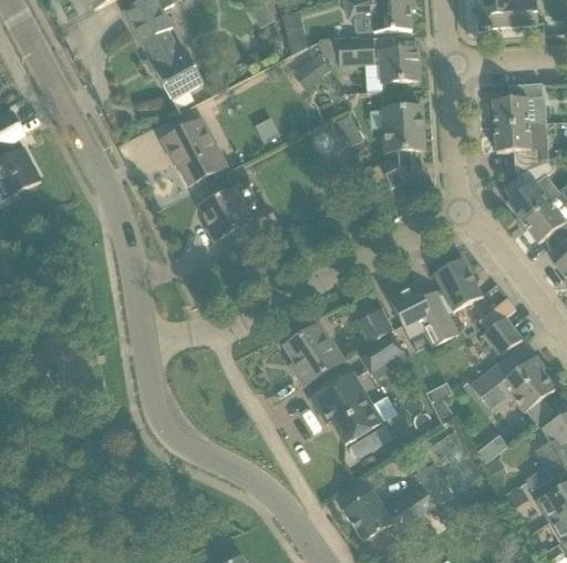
[(89,0),(94,9),(111,0),(89,0)]
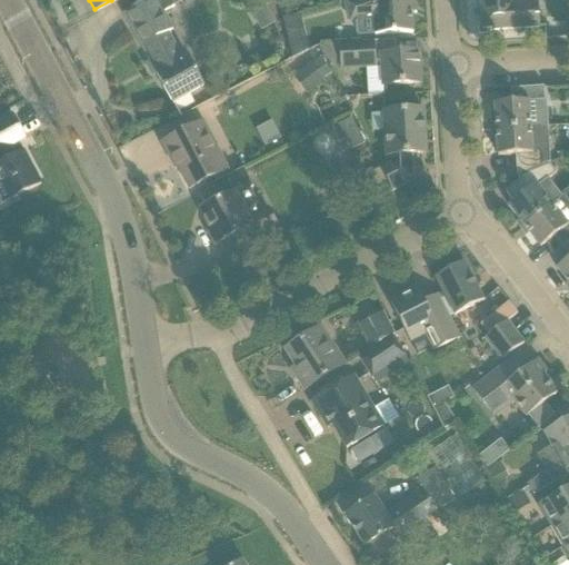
[(203,82),(187,53),(182,56),(168,30),(172,27),(163,9),(180,0),(142,0),(123,10),(157,70),(156,71),(172,100),(203,82)]
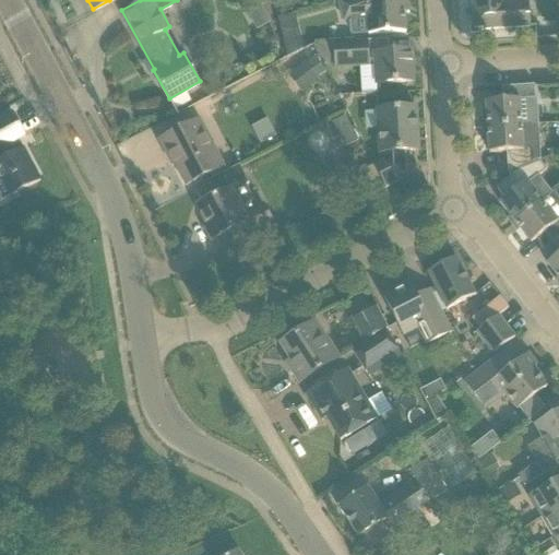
[(367,15),(368,32),(405,30),(404,10),(408,10),(407,0),(339,0),(343,16),(367,15)]
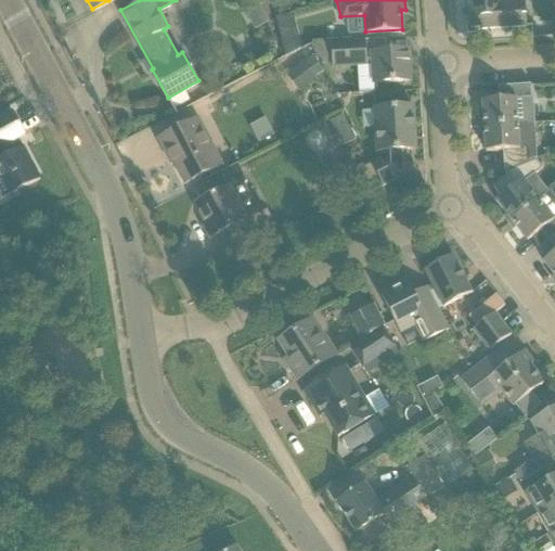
[(467,0),(469,25),(480,24),(480,26),(526,24),(524,0),(467,0)]
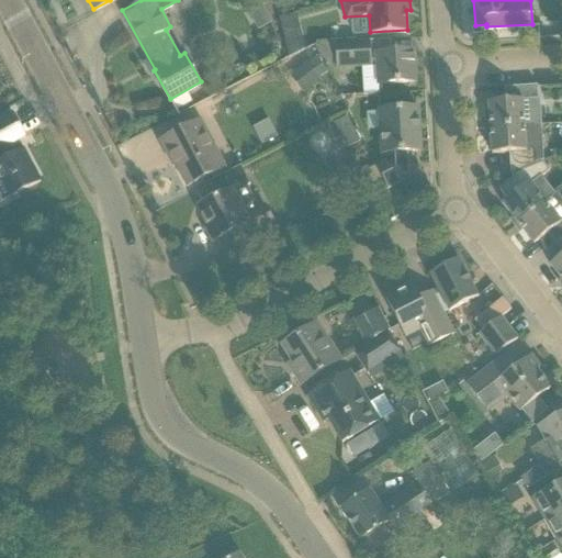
[(335,40),(336,58),(369,56),(368,38),(335,40)]
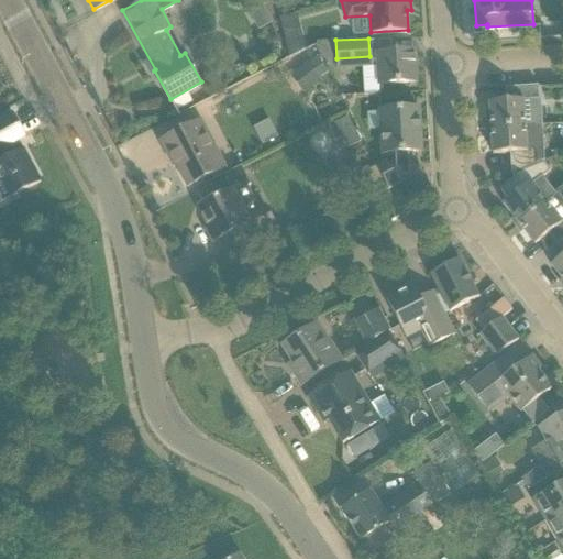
[(377,63),(362,64),(364,90),(378,89),(378,81),(416,79),(414,48),(376,51),(377,63)]
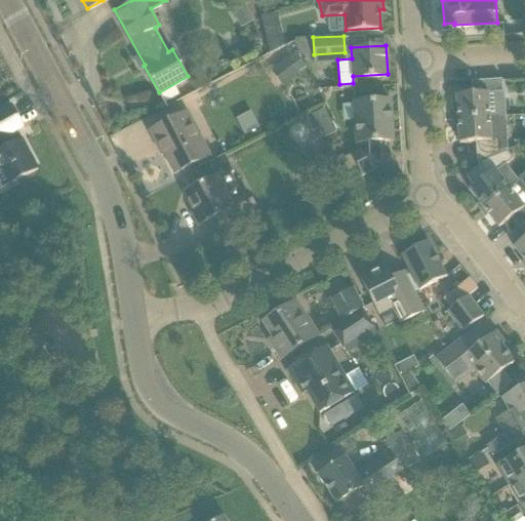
[(453,109),(454,117),(506,114),(503,89),(502,89),(501,77),(471,79),(472,91),(455,92),(456,109),(453,109)]
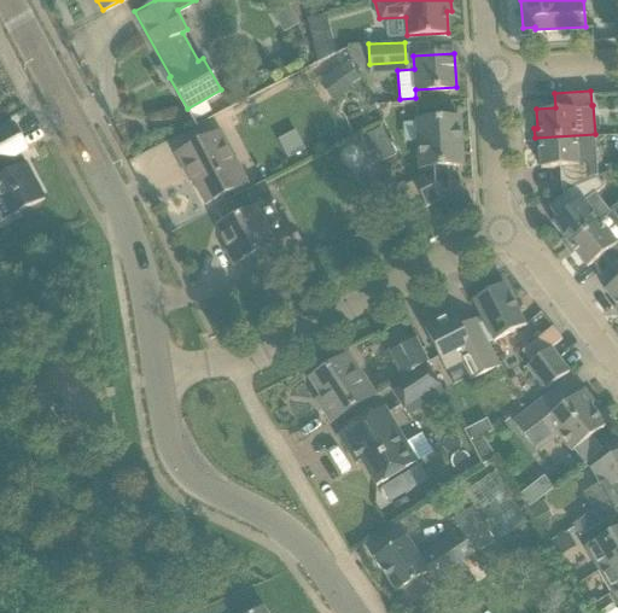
[(419,176),(413,180),(425,204),(448,192),(447,164),(458,163),(456,146),(460,146),(459,116),(415,118),(419,176)]
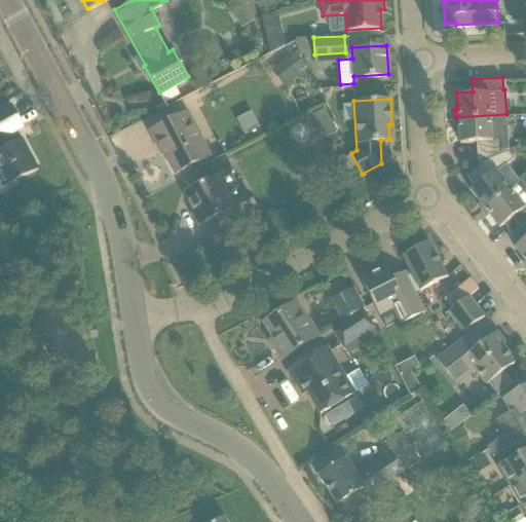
[(0,186),(38,166),(22,136),(19,138),(14,129),(23,125),(11,103),(0,108),(0,186)]
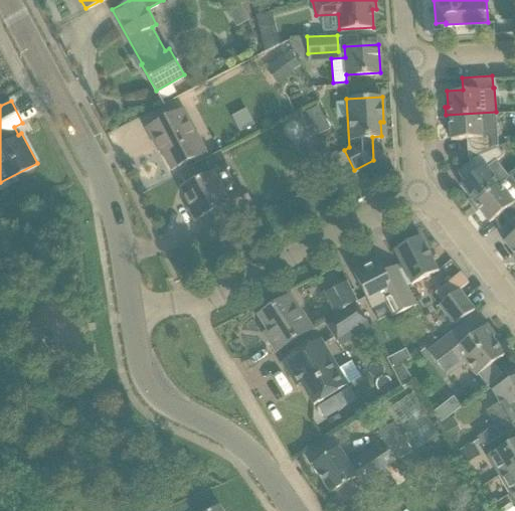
[(195,137),(197,136),(183,108),(149,126),(146,127),(158,150),(161,149),(171,168),(202,152),(195,137)]
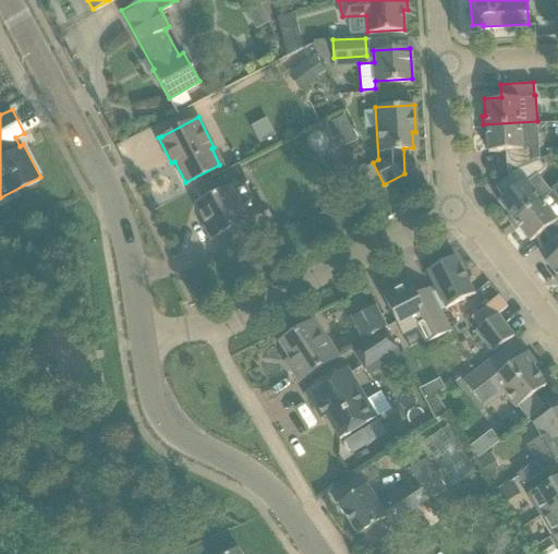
[(505,148),(506,169),(537,157),(536,156),(540,154),(537,121),(483,124),(483,132),(486,132),(487,149),(505,148)]
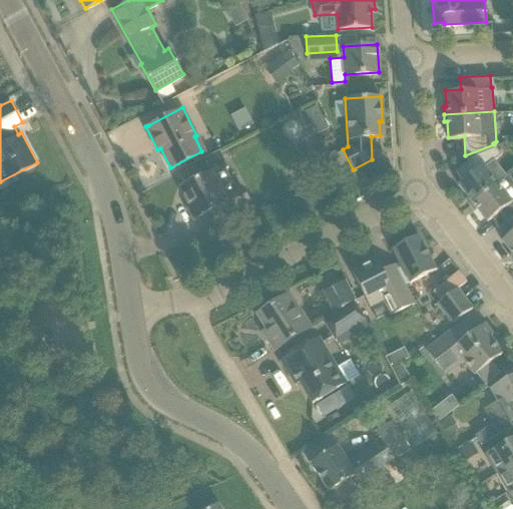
[(120,121),(109,129),(117,140),(128,132),(120,121)]
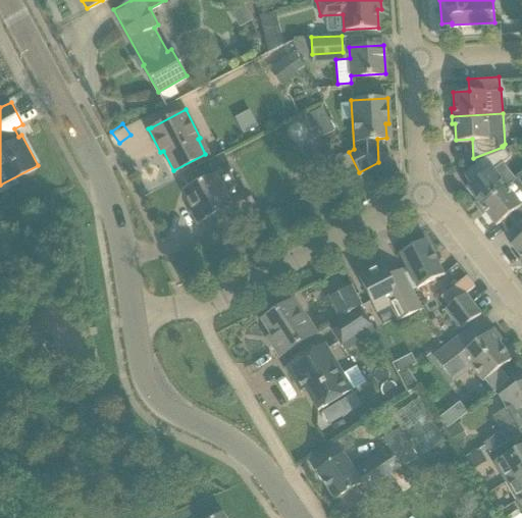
[(476,161),(463,172),(470,182),(466,186),(476,199),(473,201),(477,207),(507,185),(493,167),(502,160),(509,154),(503,147),(473,158),(476,161)]
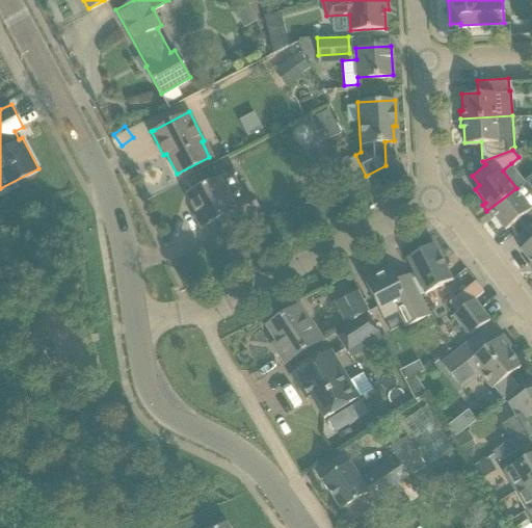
[(235,200),(230,190),(240,185),(234,173),(236,172),(227,153),(197,168),(205,183),(186,193),(200,219),(197,220),(200,226),(214,218),(221,232),(245,218),(244,216),(259,209),(250,192),(235,200)]
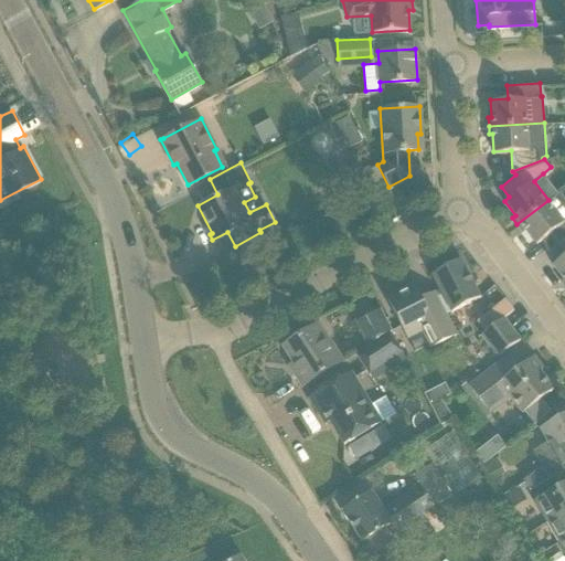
[(369,166),(349,176),(355,189),(376,179),(375,178),(369,166)]
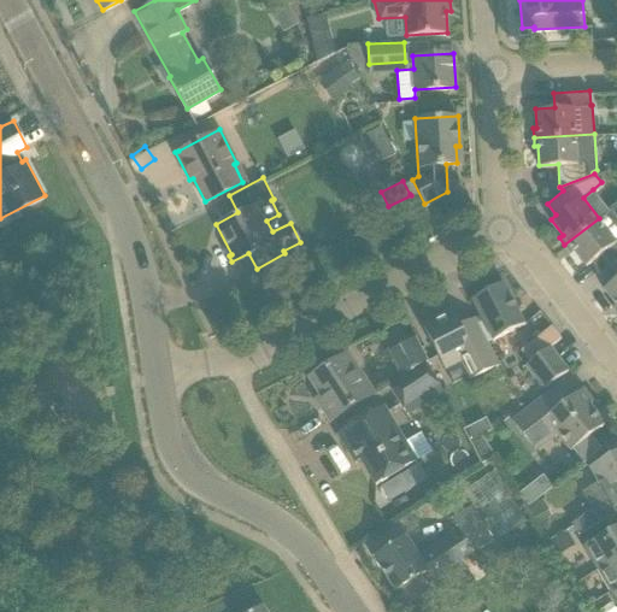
[(616,216),(611,209),(599,218),(564,245),(570,251),(574,249),(586,264),(607,247),(616,259),(616,257),(616,216)]
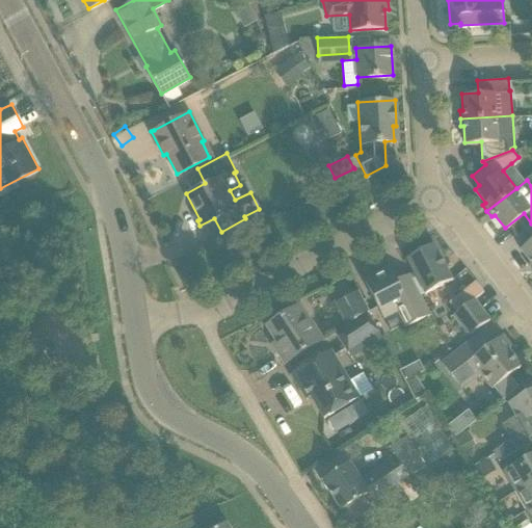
[(531,238),(520,247),(530,261),(528,263),(531,268),(531,221),(531,223),(525,228),(531,236),(531,238)]
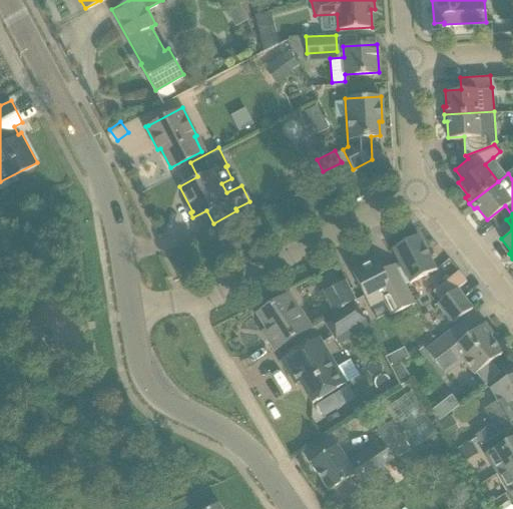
[(392,246),(401,265),(409,282),(435,268),(418,233),(392,246)]
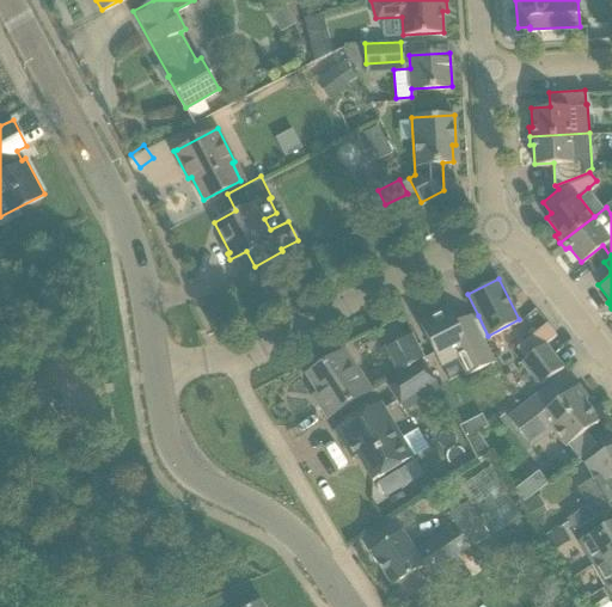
[(447,305),(418,320),(429,341),(440,363),(447,378),(464,369),(466,374),(495,360),(484,339),(483,339),(469,347),(456,320),(447,305)]
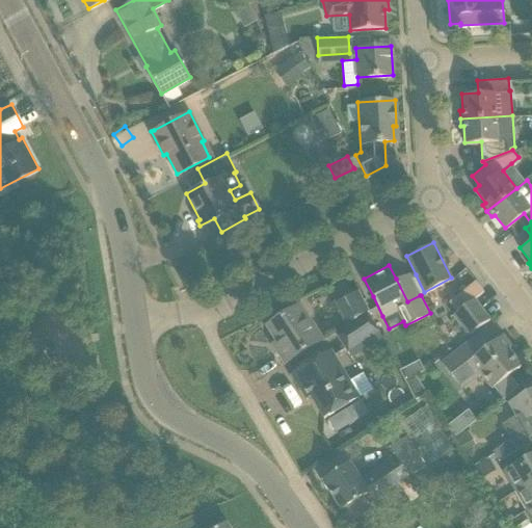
[(489,318),(473,297),(483,290),(475,280),(462,289),(471,299),(452,314),(468,334),(489,318)]
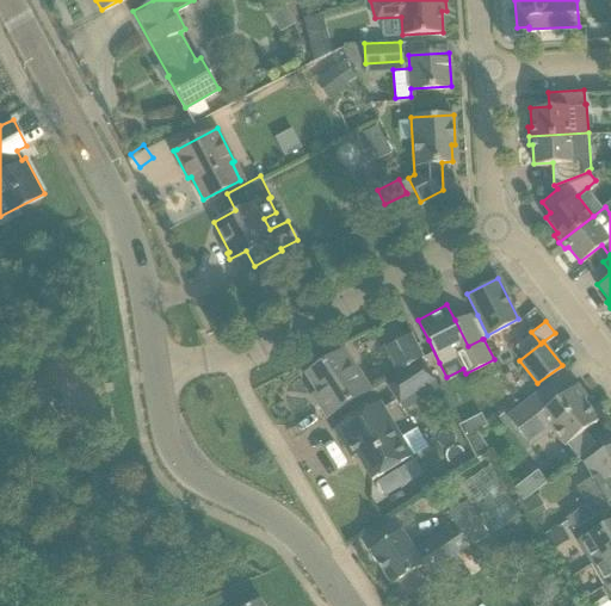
[(407,364),(384,379),(403,407),(438,384),(420,356),(423,354),(412,334),(403,338),(396,341),(407,364)]
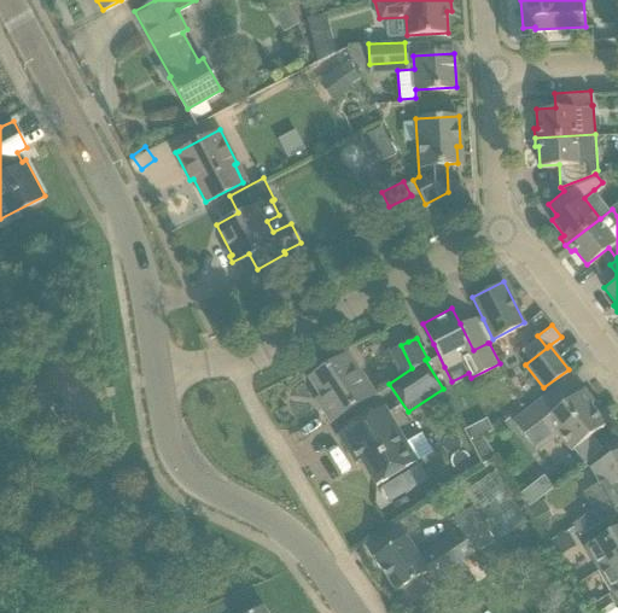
[(320,404),(331,420),(374,392),(348,351),(309,377),(325,402),(320,404)]
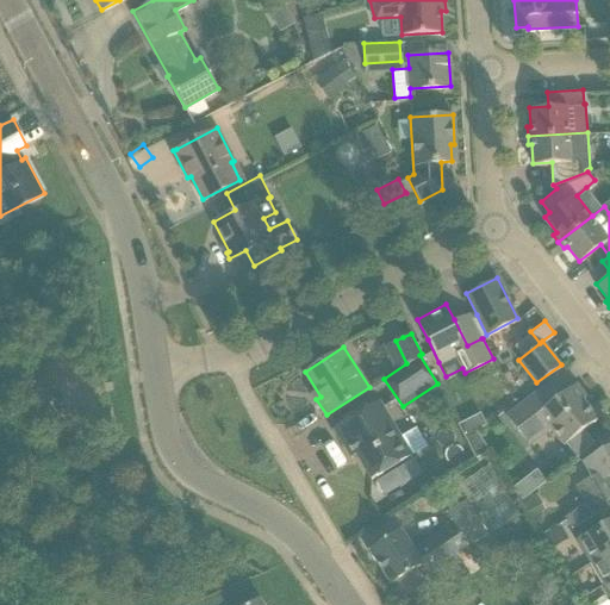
[(547,430),(552,426),(565,443),(574,455),(592,441),(583,428),(596,418),(577,393),(580,390),(574,382),(547,404),(535,390),(505,413),(518,430),(535,416),(547,430)]
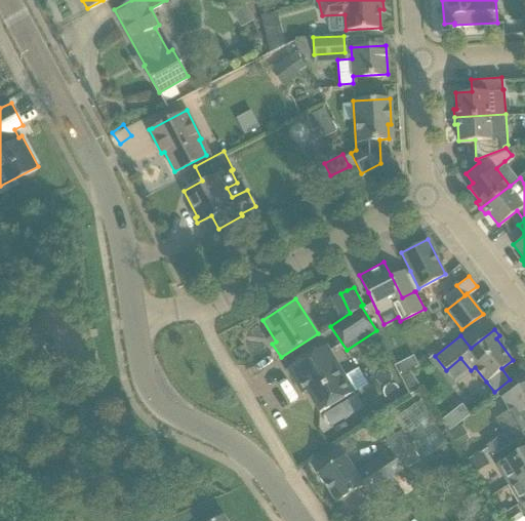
[(347,394),(347,393),(366,382),(357,365),(337,377),(328,363),(334,360),(325,344),(286,367),(297,386),(303,383),(319,410),(347,394)]
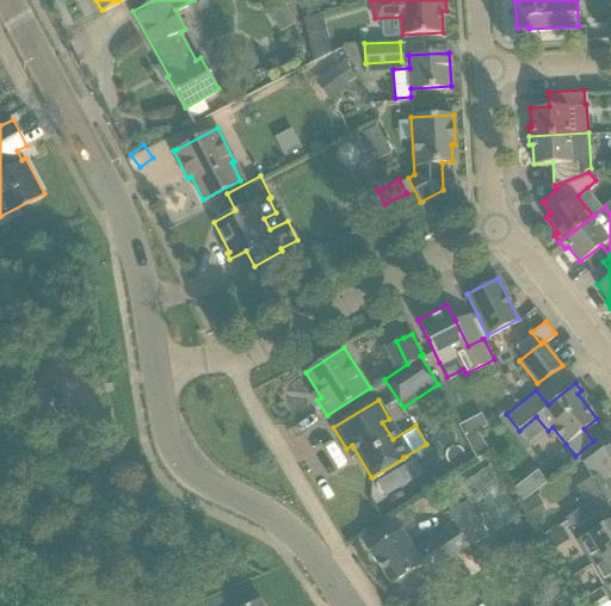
[(488,447),(476,430),(486,422),(480,410),(458,422),(475,456),(488,447)]
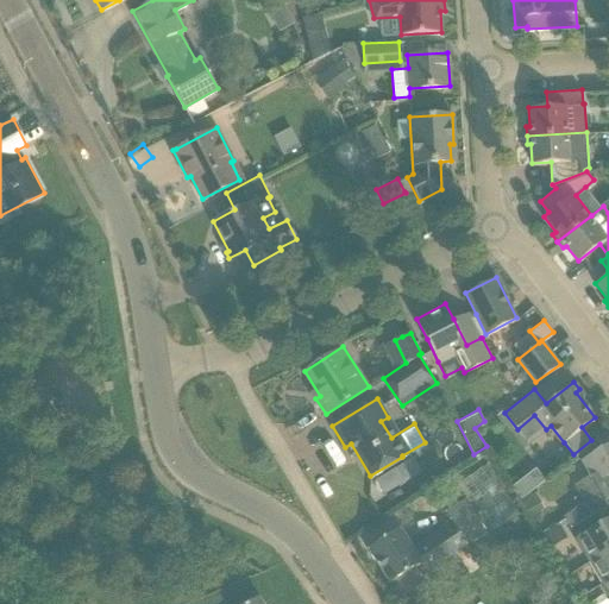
[(608,442),(596,451),(582,459),(590,474),(575,484),(591,514),(608,503),(608,442)]
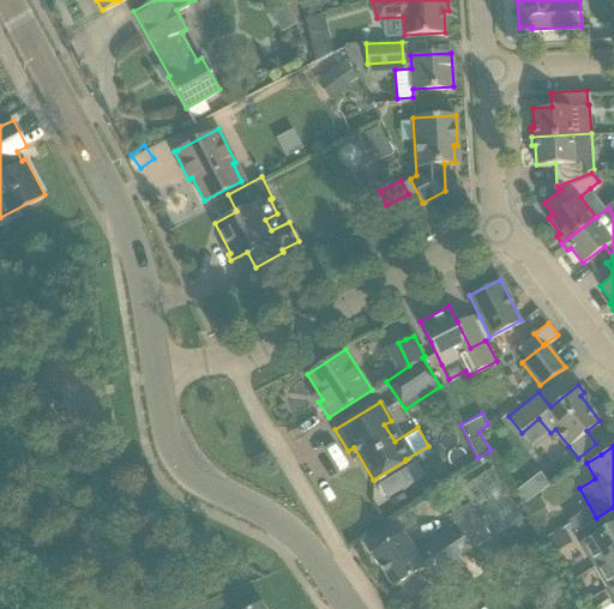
[(540,470),(523,483),(533,495),(549,482),(540,470)]
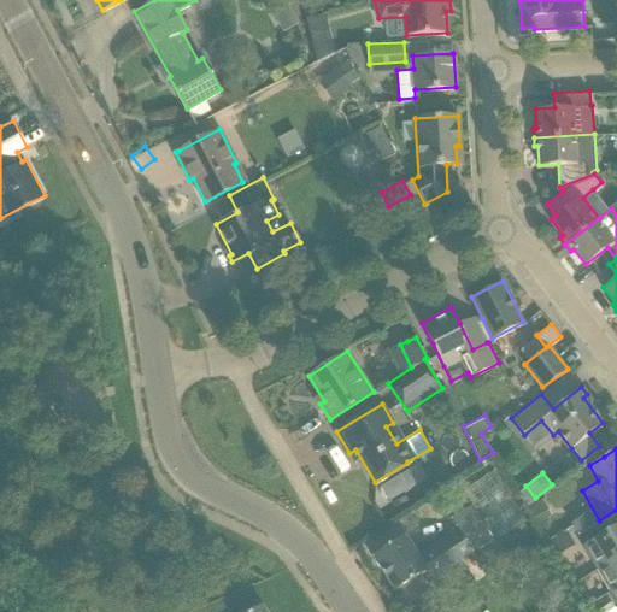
[(393,541),(372,554),(394,589),(427,569),(432,577),(452,564),(491,539),(477,518),(469,505),(450,517),(457,528),(417,553),(404,534),(393,541)]
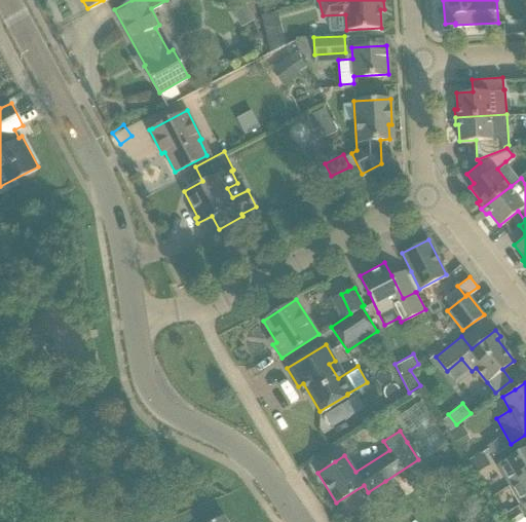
[(525,447),(497,463),(509,483),(525,472),(525,447)]
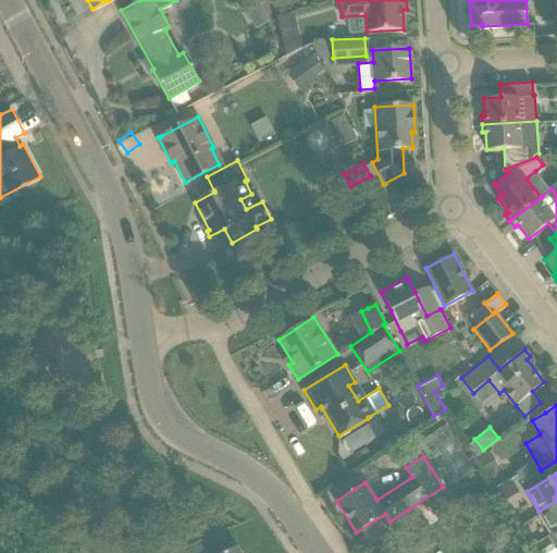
[(511,479),(499,487),(505,498),(518,490),(511,479)]
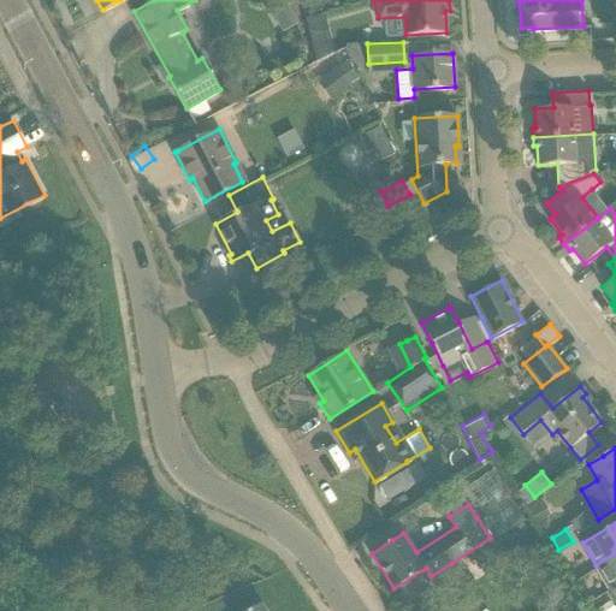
[(615,552),(596,565),(609,588),(615,582),(615,552)]
